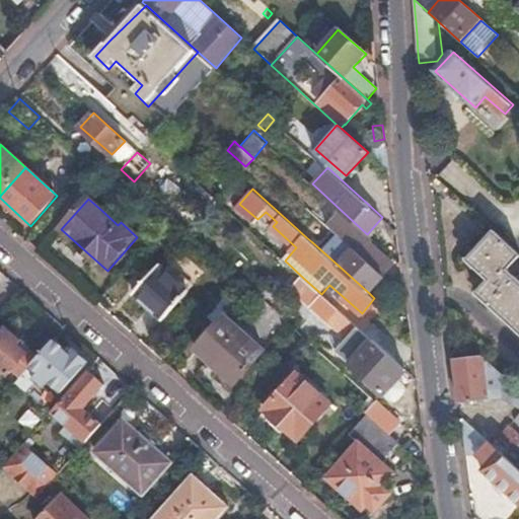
[(102,211),(118,225),(121,222),(127,215),(112,202),(102,211)]
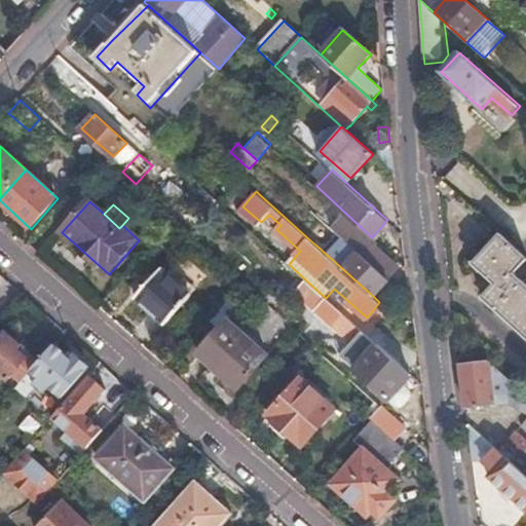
[(377,245),(378,243),(372,237),(346,214),(332,228),(340,236),(359,253),(387,278),(399,266),(377,245)]
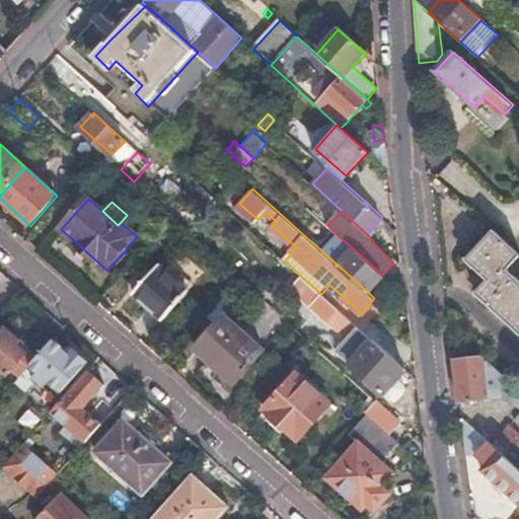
[(518,260),(518,251),(496,231),(468,262),(490,281),(477,294),(518,330),(518,278),(510,270),(518,260)]
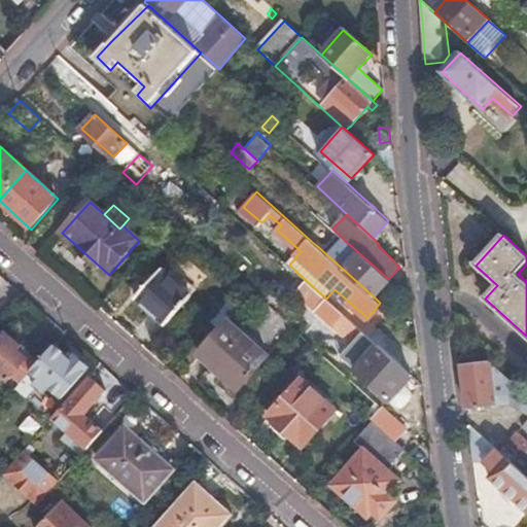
[(311,241),(316,245),(320,241),(315,236),(311,241)]
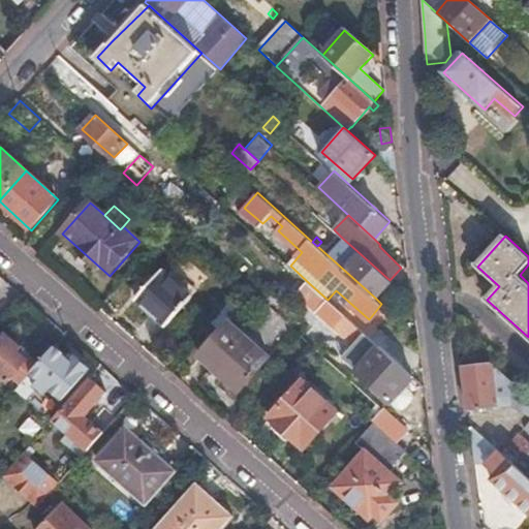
[(376,299),(392,282),(390,280),(361,254),(342,238),(327,254),(376,299)]
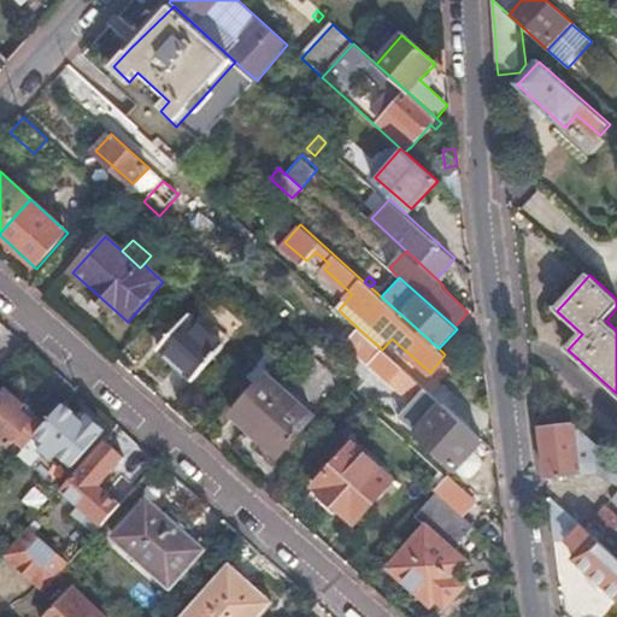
[(159,352),(193,382),(224,347),(191,317),(159,352)]
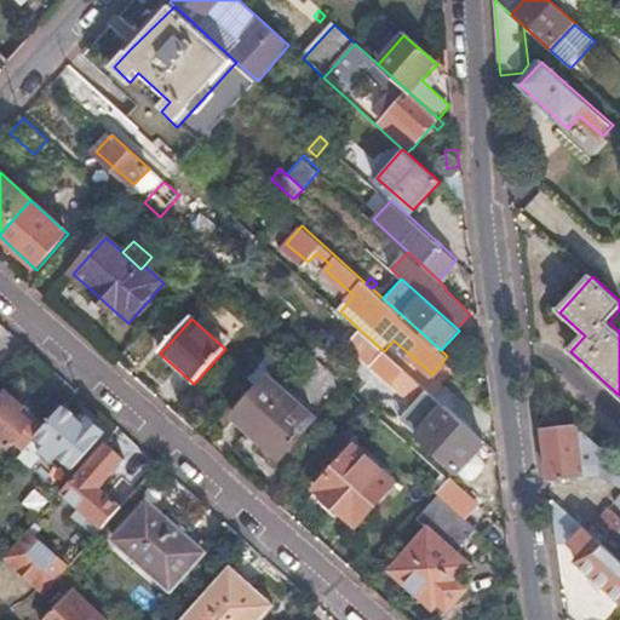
[(426,390),(384,351),(362,332),(351,344),(390,382),(394,378),(418,400),(426,390)]
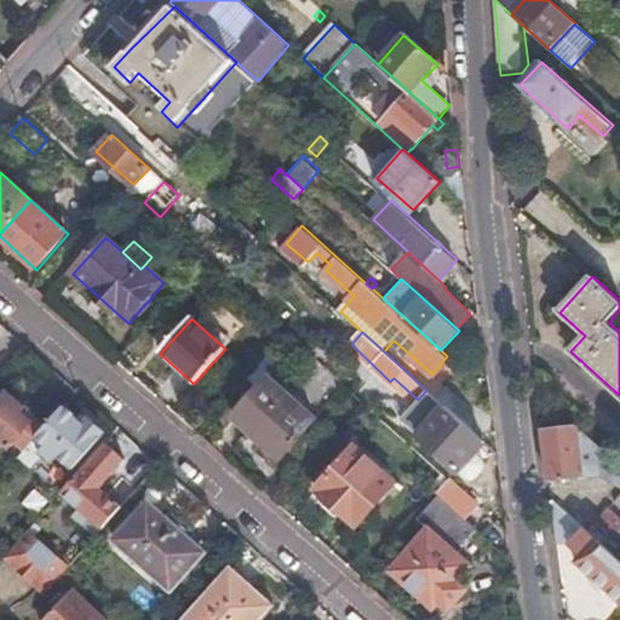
[(234,418),(280,459),(316,420),(269,378),(234,418)]
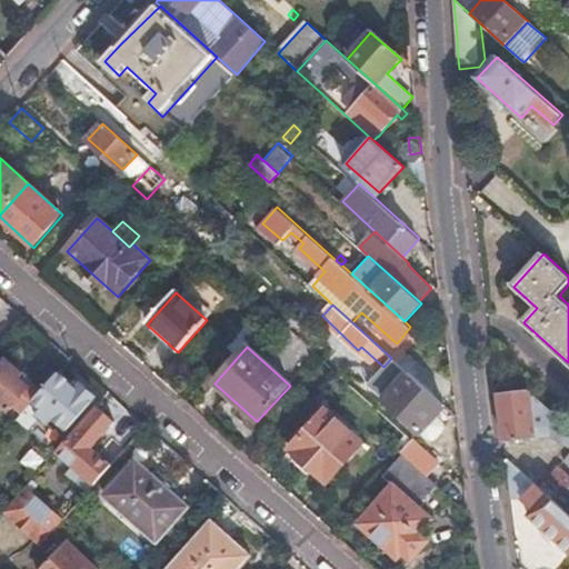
[(35,400),(42,392),(32,382),(29,387),(18,378),(21,375),(7,360),(0,367),(0,403),(8,410),(10,407),(20,416),(35,400)]
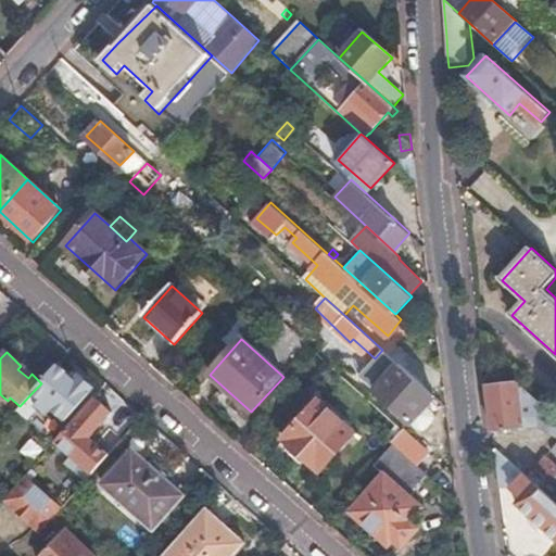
[(426,405),(434,396),(387,353),(377,363),(389,375),(376,389),(415,425),(419,428),(425,429),(429,427),(433,422),(436,418),(434,413),(426,405)]
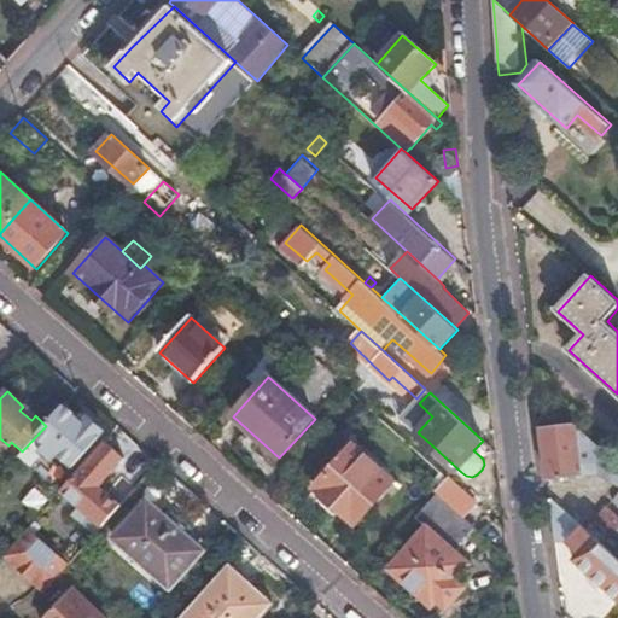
[(86,420),(66,404),(46,426),(38,435),(22,452),(19,454),(30,464),(40,453),(52,462),(58,454),(73,467),(105,431),(88,417),(86,420)]
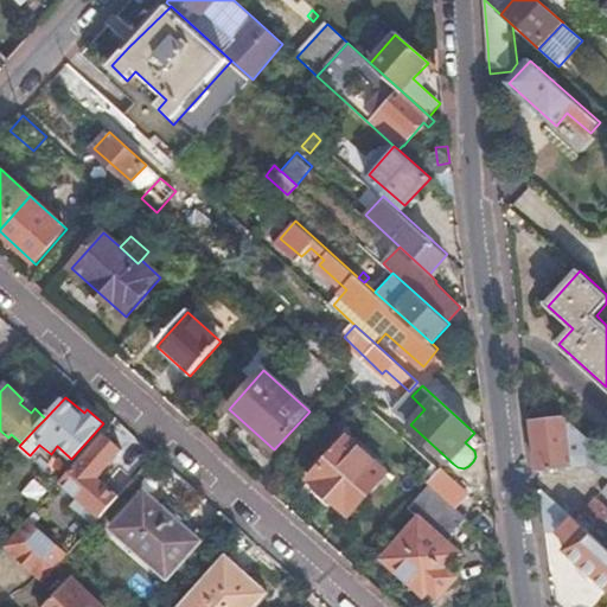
[(561,414),(531,417),(538,471),(585,464),(583,455),(581,432),(561,414)]
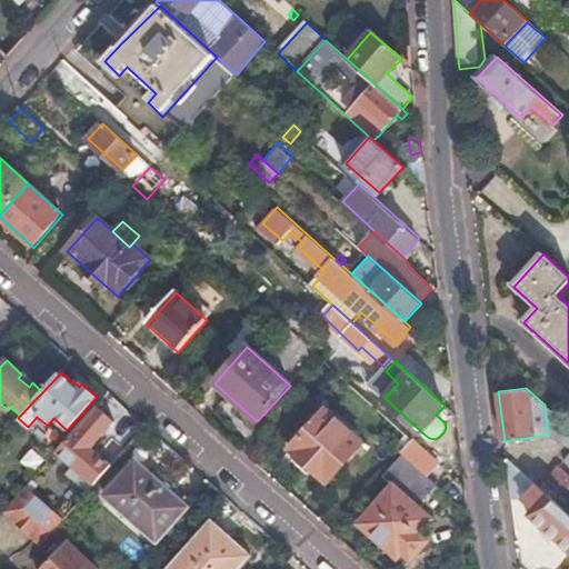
[(568,427),(545,405),(547,427),(550,426),(568,443),(568,442),(568,427)]
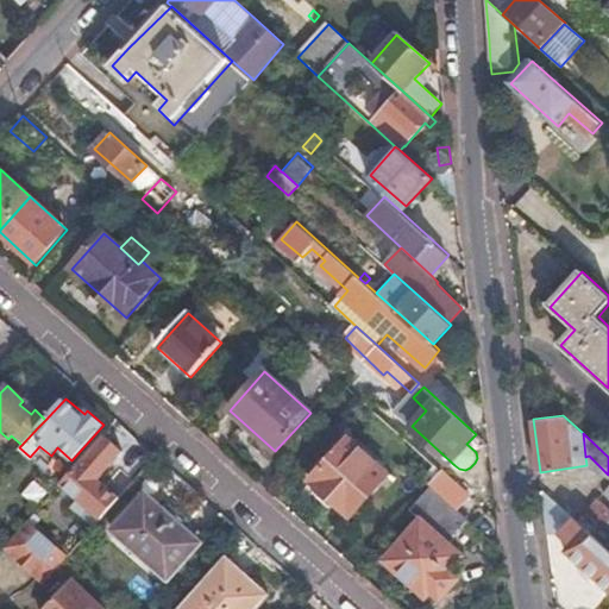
[(62,483),(101,520),(119,500),(96,479),(119,453),(102,438),(62,483)]
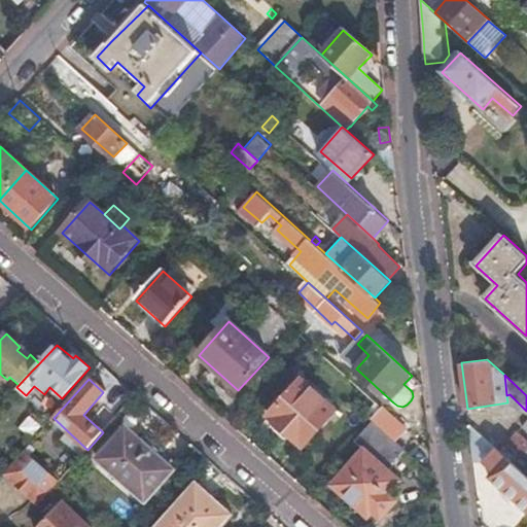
[(268,418),(304,450),(338,412),(302,380),(268,418)]
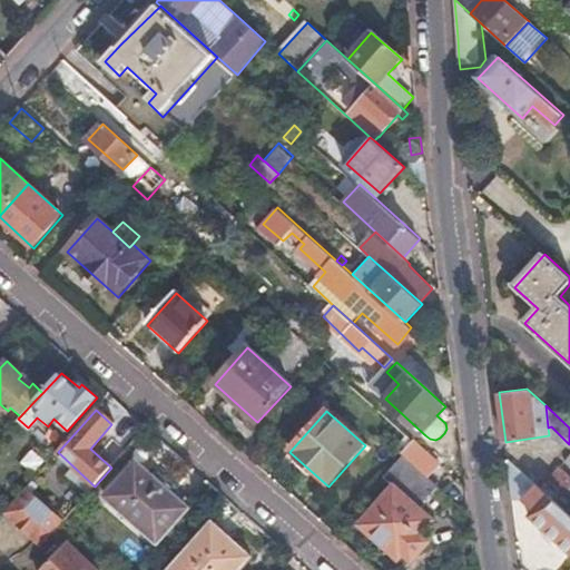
[(434,459),(414,441),(402,453),(405,457),(423,472),(434,459)]
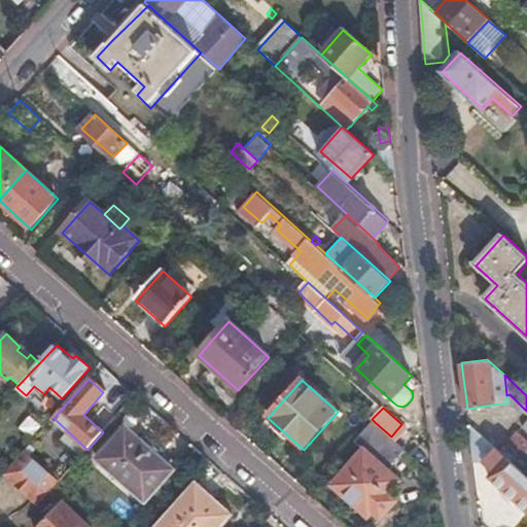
[(49,422),(34,440),(43,449),(60,431),(49,422)]
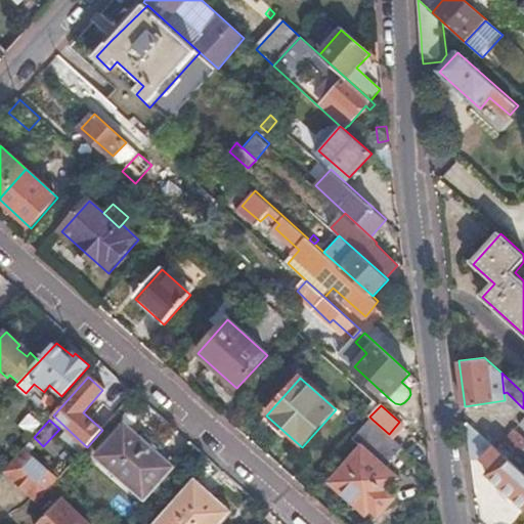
[(373,420),(353,441),(361,448),(332,482),(366,514),(372,508),(380,515),(395,497),(387,489),(397,478),(386,469),(404,448),(389,434),(373,420)]
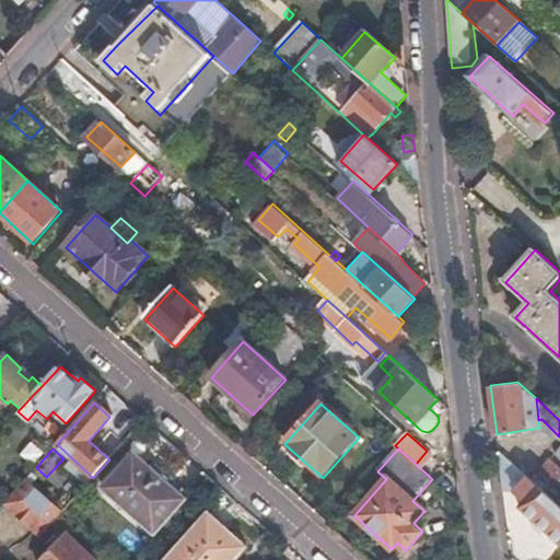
[(499,451),(503,488),(516,489),(527,500),(520,508),(559,544),(559,505),(546,493),(523,471),(506,457),(499,451)]
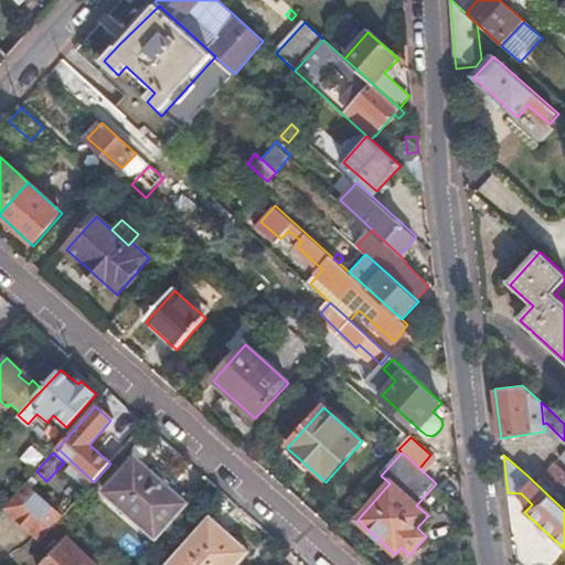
[(104,493),(155,537),(185,503),(134,458),(104,493)]
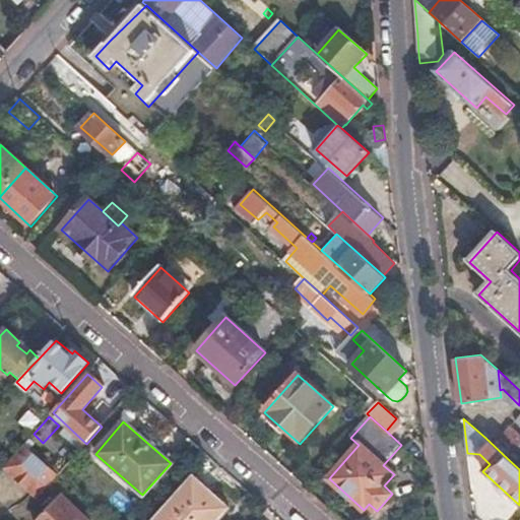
[(37,499),(58,475),(24,444),(2,468),(37,499)]
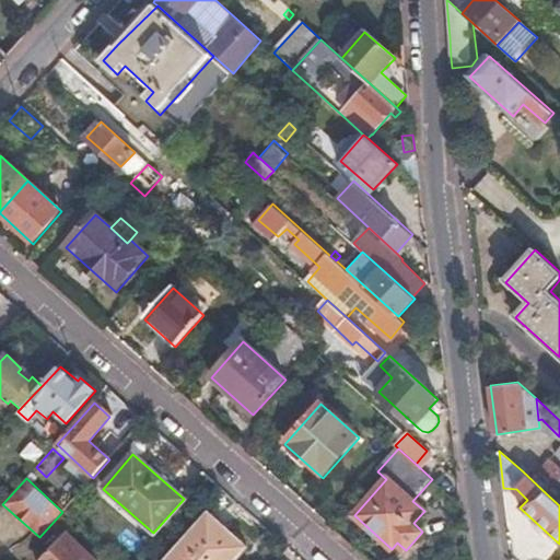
[(166,559),(235,559),(243,552),(206,517),(166,559)]
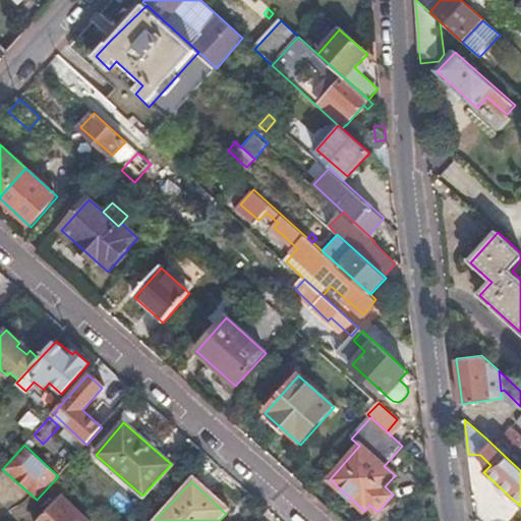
[(36,520),(85,520),(59,497),(36,520)]
